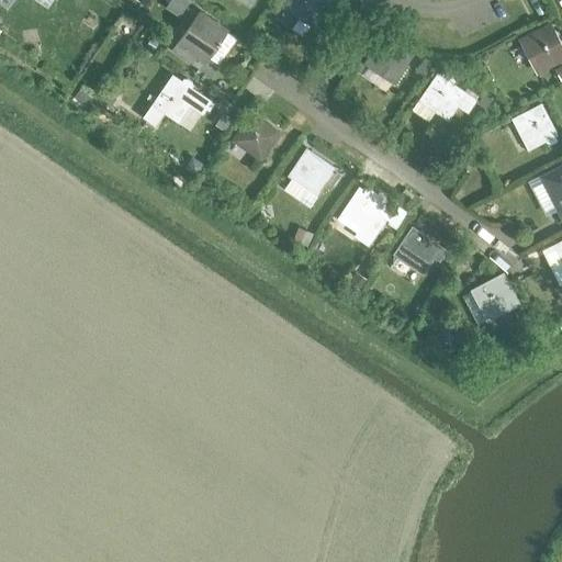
[(169,0),(165,8),(178,17),(188,2),(184,0),(169,0)]
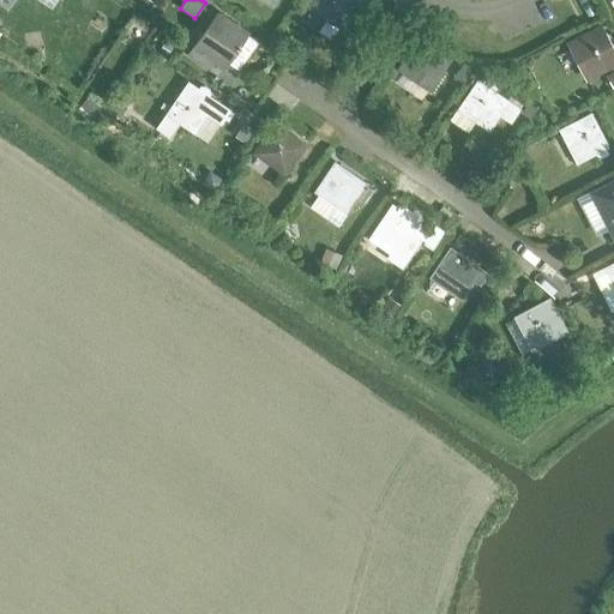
[(320,31),(330,38),(355,0),(315,0),(309,8),(327,22),(320,31)]
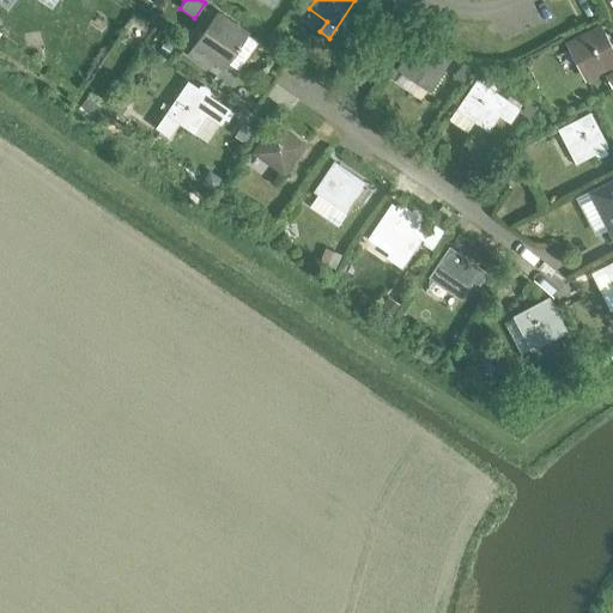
[(216,14),(193,46),(205,54),(208,49),(225,61),(237,70),(255,42),(244,35),(216,14)]
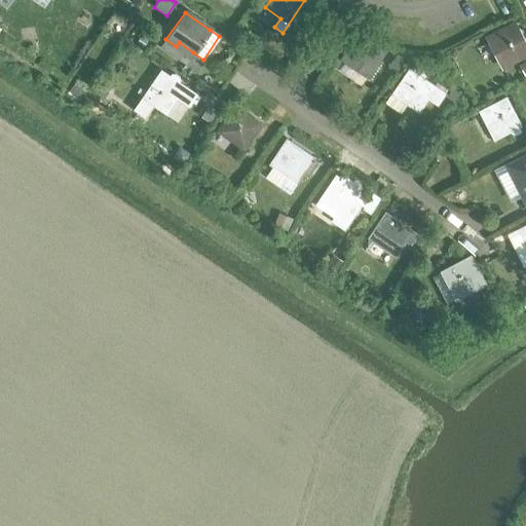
[(489,41),(501,66),(525,53),(525,47),(513,23),(502,28),(505,33),(489,41)]
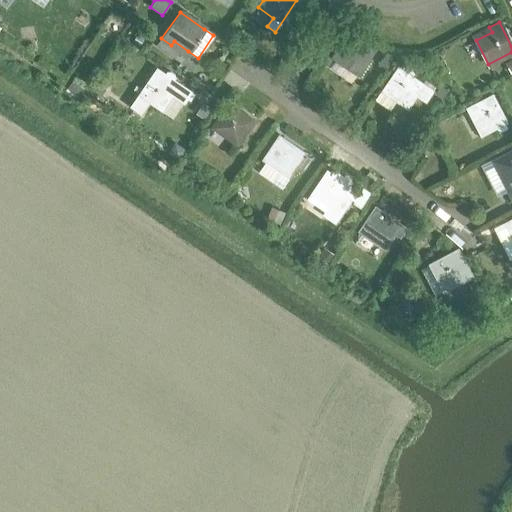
[(334,58),(356,74),(373,50),(347,32),(340,41),(344,44),(334,58)]
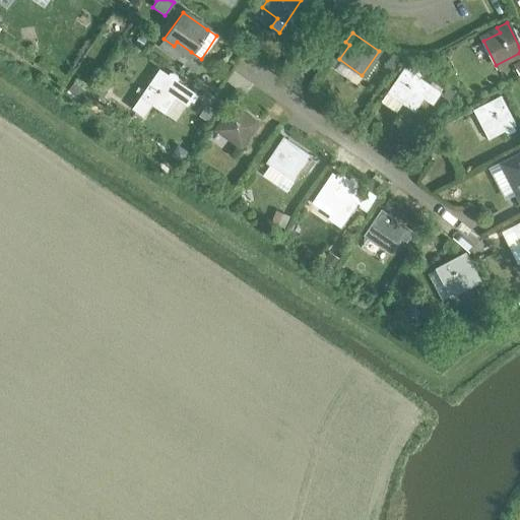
[(421,98),(432,105),(440,92),(403,67),(397,76),(400,79),(390,94),(412,110),(421,98)]
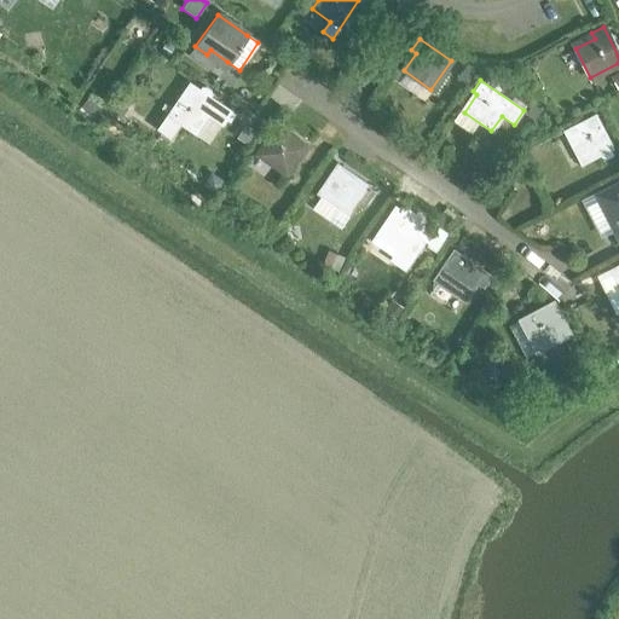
[(167,114),(156,128),(169,138),(180,123),(197,134),(209,116),(220,125),(223,126),(226,120),(229,122),(235,113),(210,96),(212,93),(210,90),(206,86),(201,86),(198,90),(187,82),(167,114)]
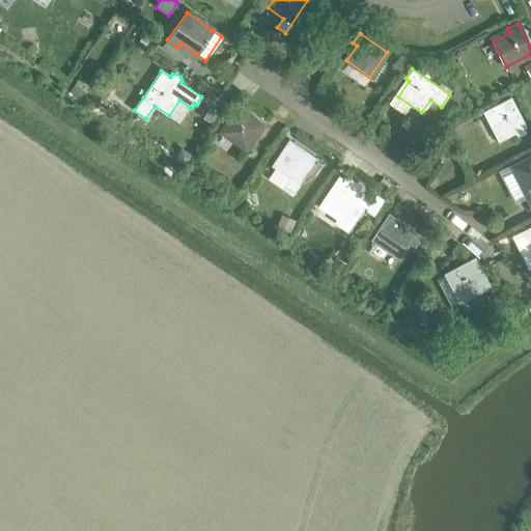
[(484,115),(497,141),(525,128),(510,99),(499,104),(501,108),(484,115)]
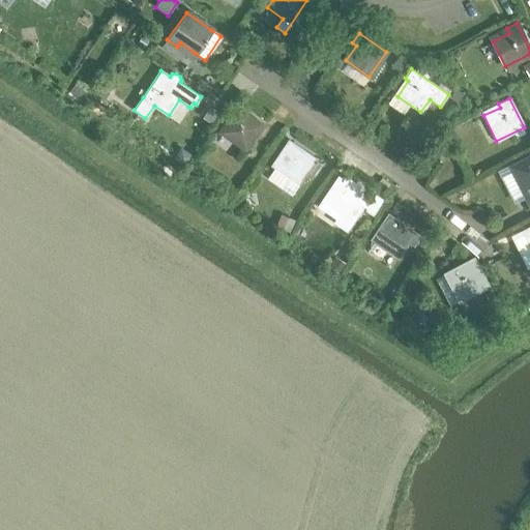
[(222,134),(244,150),(262,125),(234,107),(228,116),(232,118),(222,134)]
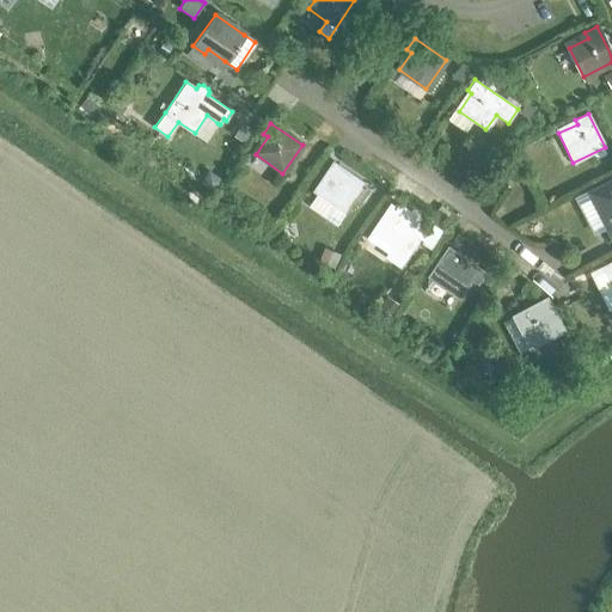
[(328,176),(316,194),(344,214),(355,197),(362,202),(369,190),(361,184),(362,183),(331,161),(323,172),(328,176)]
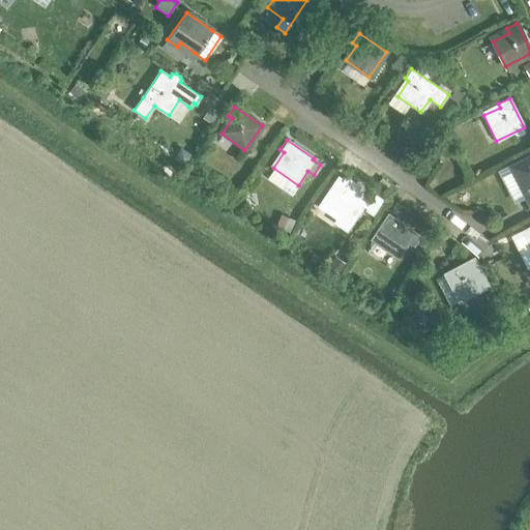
[(529,155),(518,162),(520,166),(511,170),(529,205),(529,155)]
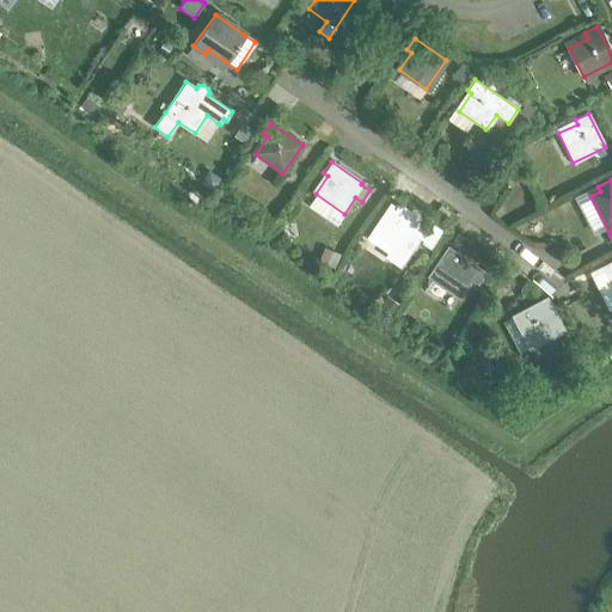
[(434,225),(429,232),(389,204),(381,215),(385,218),(373,236),(399,255),(414,233),(423,240),(422,243),(432,249),(444,231),(434,225)]
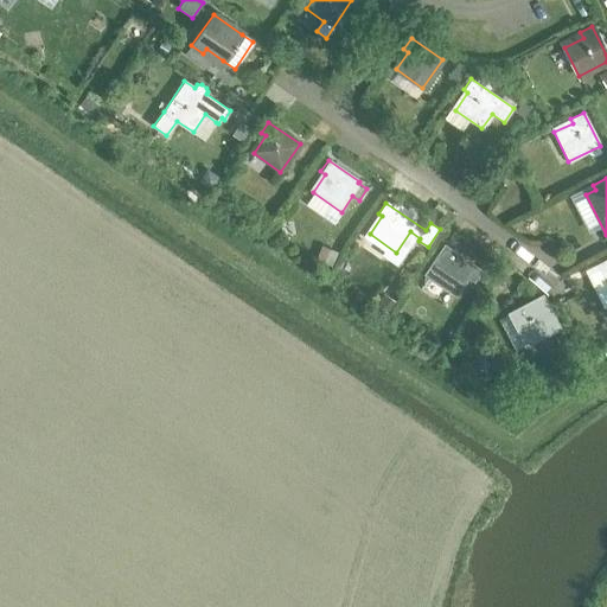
[(427,276),(453,294),(473,264),(442,244),(435,255),(440,259),(427,276)]
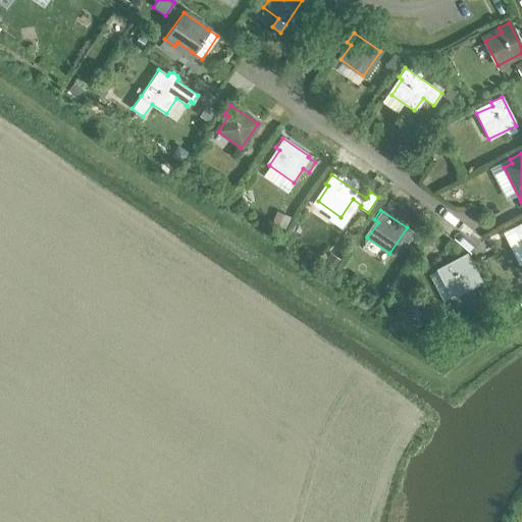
[(521,226),(515,230),(507,235),(515,249),(521,245),(521,226)]
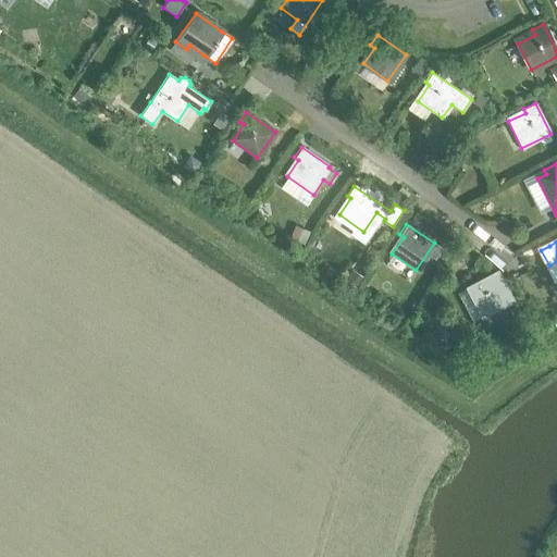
[(466,287),(457,292),(472,320),(484,313),(511,299),(496,272),(466,287)]
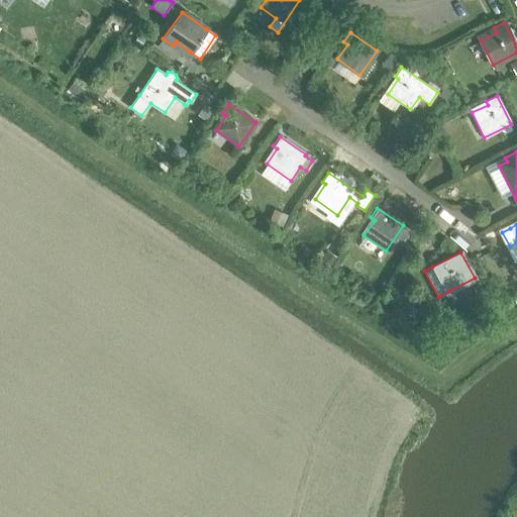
[(402,312),(412,319),(419,310),(409,303),(402,312)]
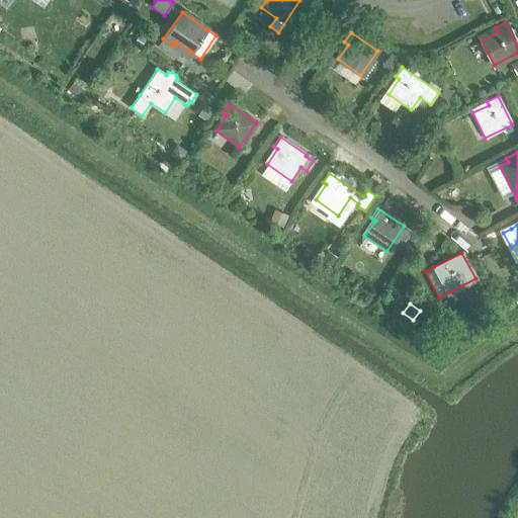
All buildings are outlined.
